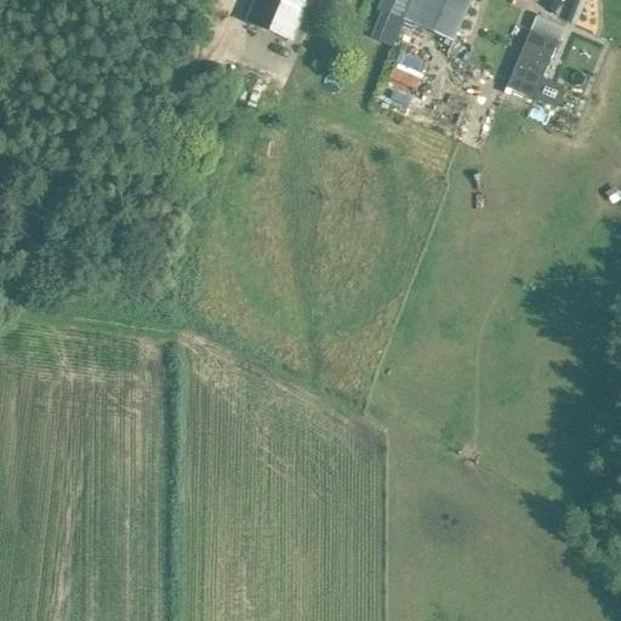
[(256,0),(248,24),(291,43),(308,0),(256,0)]
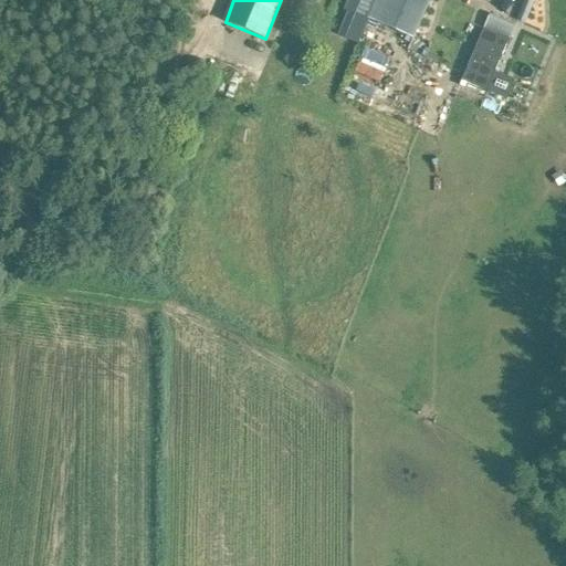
[(376,0),(350,0),(347,10),(368,18),(376,0)]
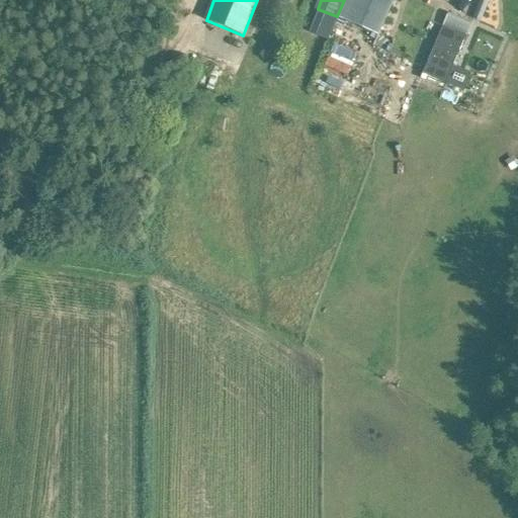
[(344,0),(337,16),(377,35),(394,0),(344,0)]
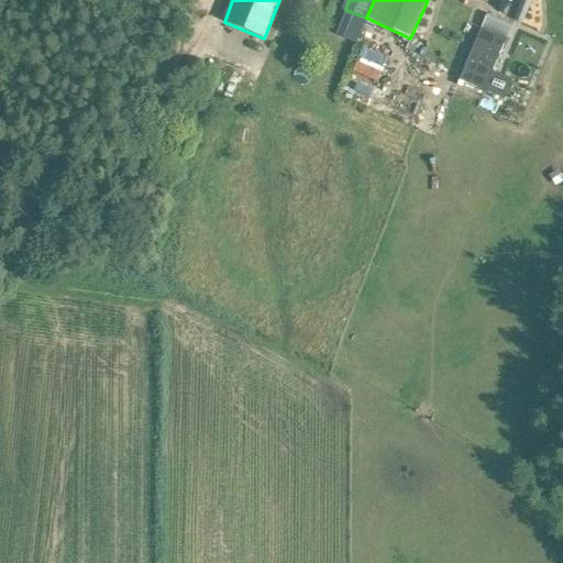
[(481,29),(457,85),(463,87),(464,83),(484,91),(506,40),(481,29)]
